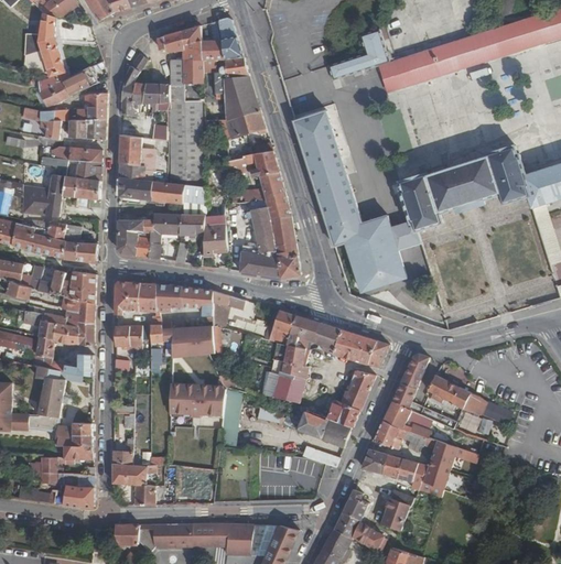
[(76,4),(73,0),(25,0),(28,2),(38,13),(34,35),(21,35),(18,71),(33,83),(35,93),(42,108),(56,104),(62,99),(97,83),(90,66),(69,76),(67,72),(64,73),(53,39),(54,15),(60,17),(67,11),(76,4)]
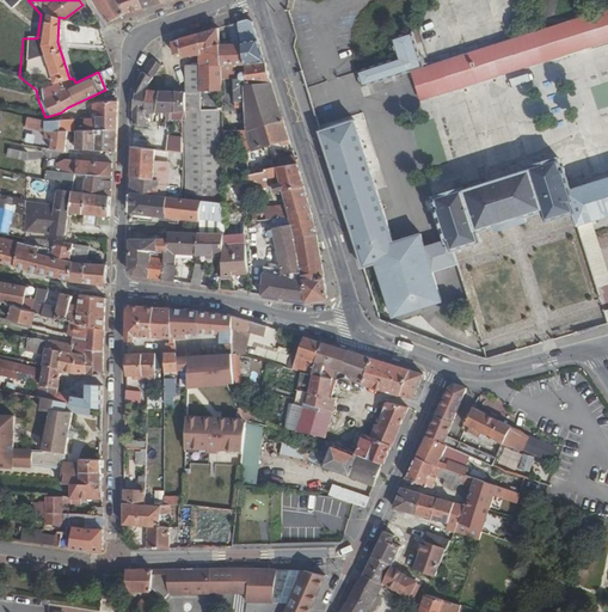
[(90,0),(105,25),(122,16),(114,0),(90,0)]
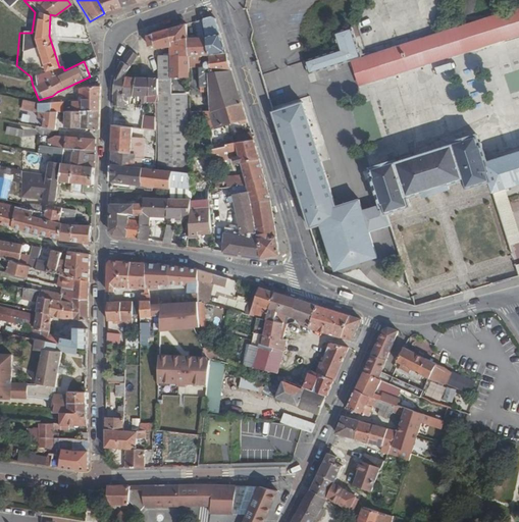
[(97,0),(104,13),(124,5),(121,0),(97,0)]
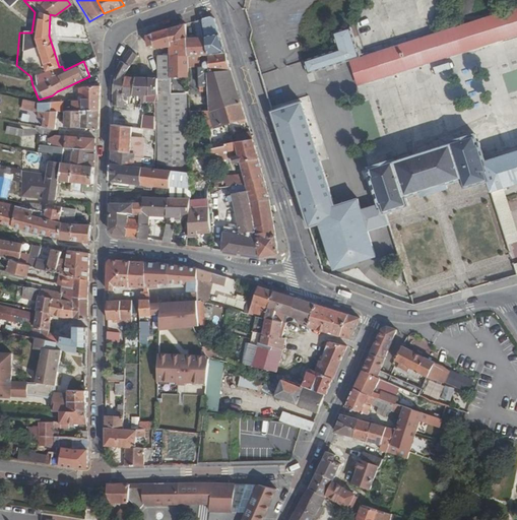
[(516,7),(417,39),(426,63),(516,36),(516,7)]
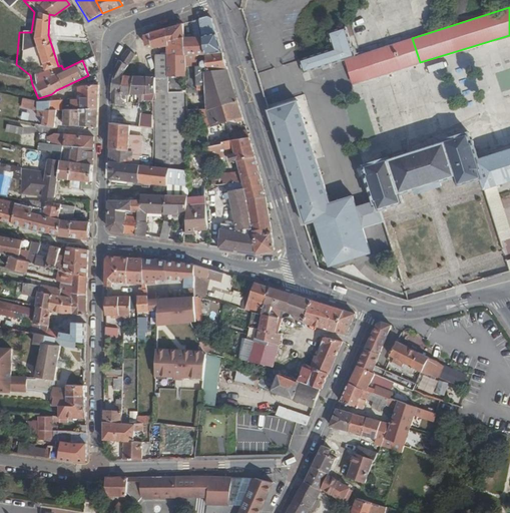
[(198,36),(201,53),(218,52),(208,19),(201,16),(177,23),(183,36),(188,36),(198,36)]
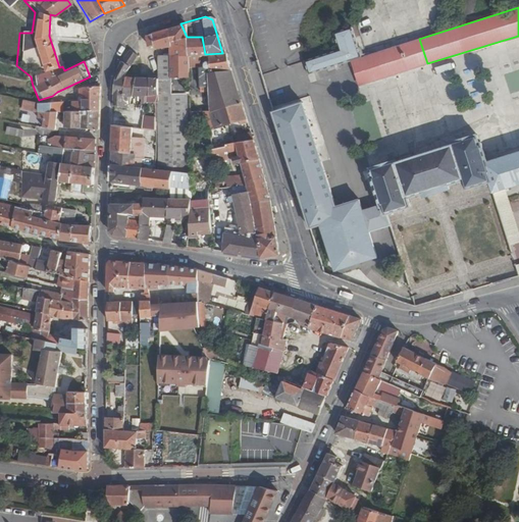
[(187,37),(180,23),(170,28),(170,45),(171,55),(188,54),(187,37)]
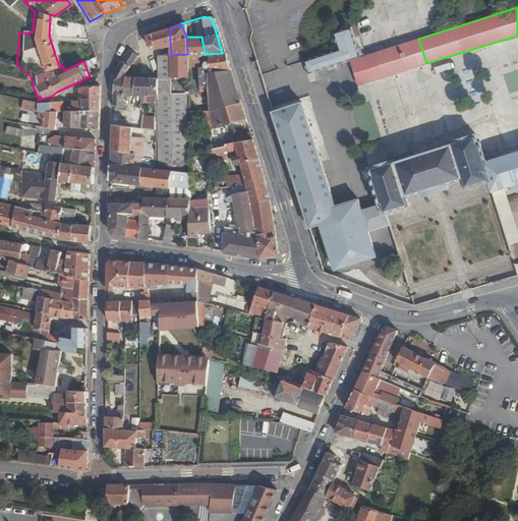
[(349,23),(330,30),(335,47),(300,58),(305,72),(307,72),(307,70),(349,57),(350,60),(360,57),(349,23)]
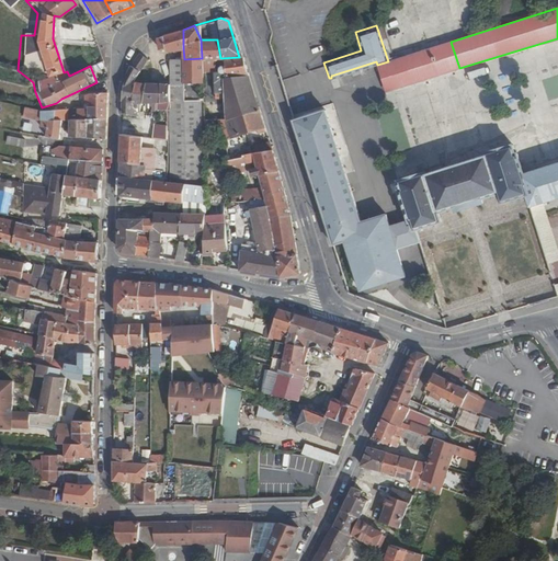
[(183,48),(183,30),(158,36),(160,48),(167,47),(167,50),(183,48)]
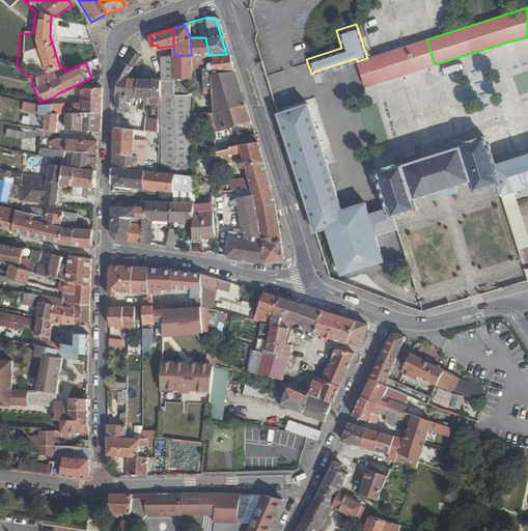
[(195,37),(190,37),(191,55),(187,56),(196,56),(195,37)]
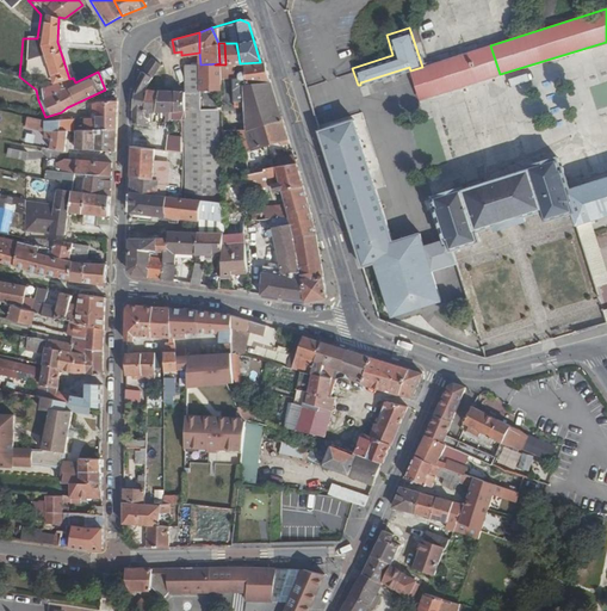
[(240,63),(236,43),(229,43),(224,43),(225,65),(228,65),(240,63)]
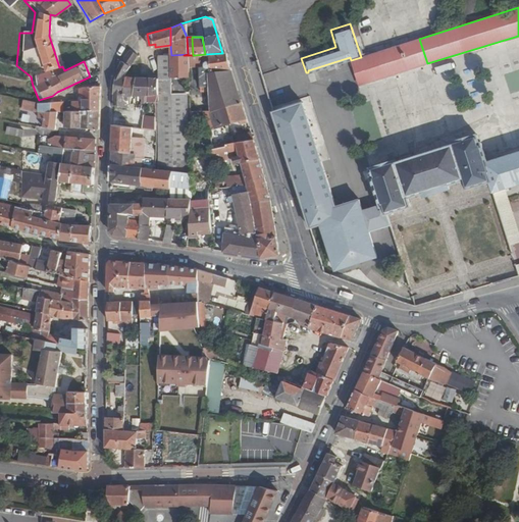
[(361,57),(351,60),(358,86),(427,63),(419,39),(361,57)]
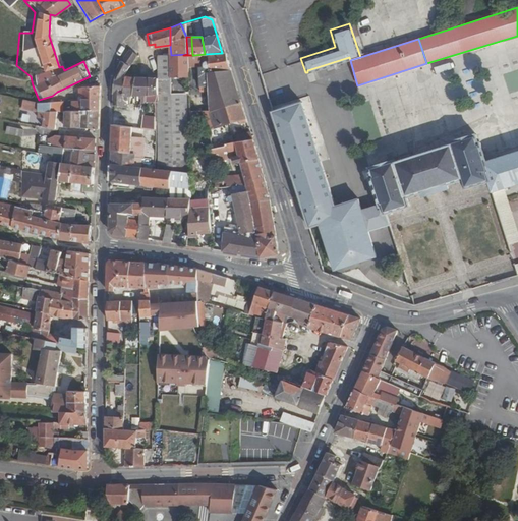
[(122,93),(126,75),(124,74),(130,65),(135,57),(133,56),(135,52),(132,50),(111,82),(110,106),(127,107),(127,103),(127,100),(121,100),(122,93)]
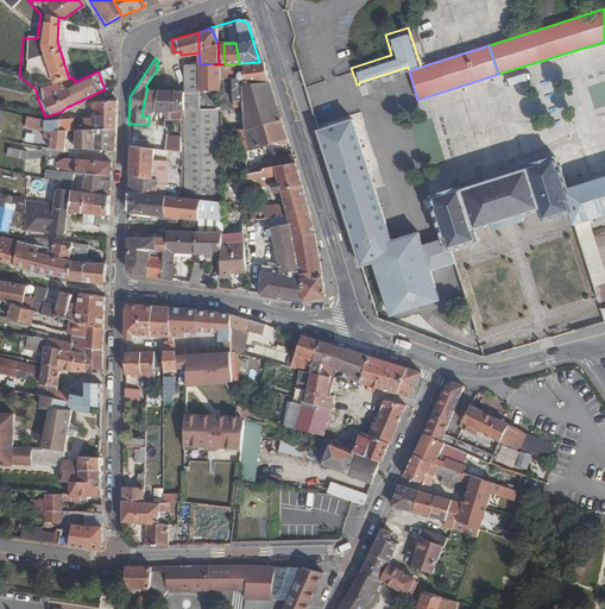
[(265,82),(259,62),(239,63),(239,73),(239,79),(239,85),(265,82)]
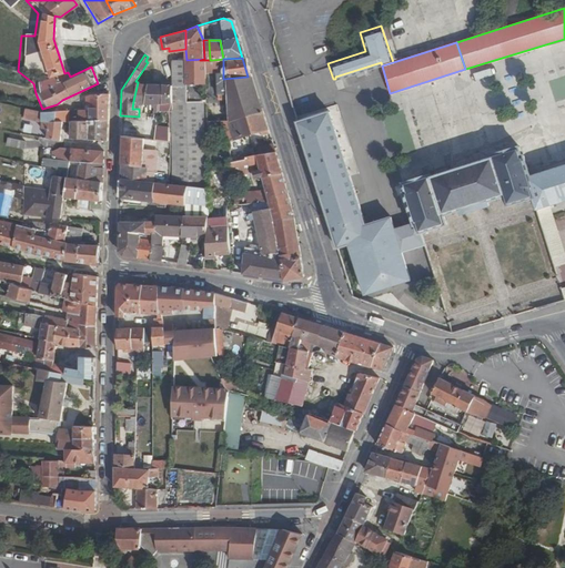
[(207,83),(200,60),(204,59),(187,60),(187,83),(207,83)]
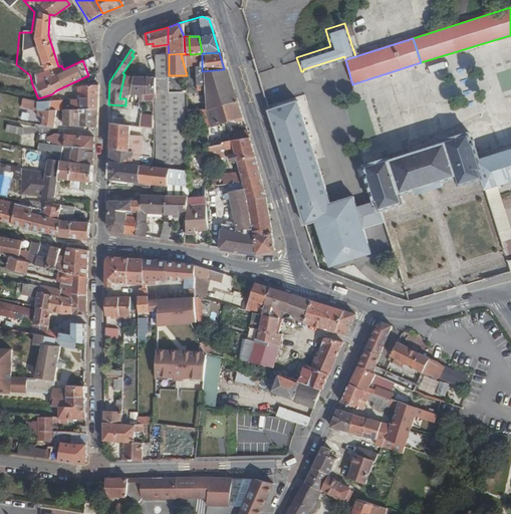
[(169,54),(157,54),(157,76),(161,76),(160,92),(168,93),(173,93),(173,87),(169,87),(169,75),(169,54)]
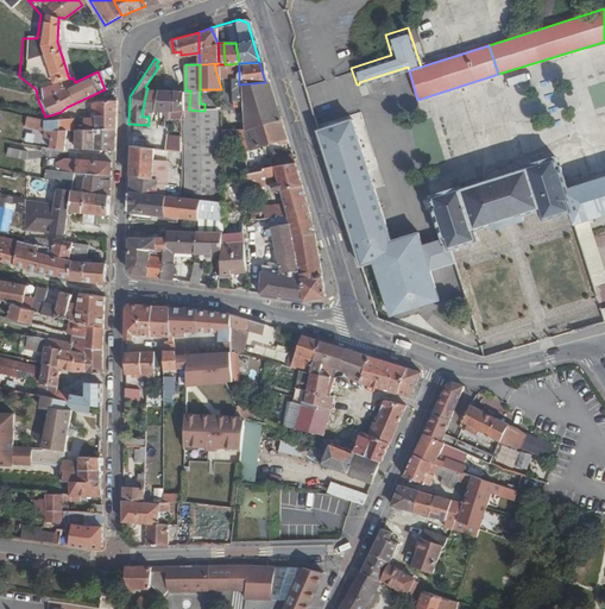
[(357,87),(409,70),(408,67),(359,82),(359,85),(357,85),(357,87)]
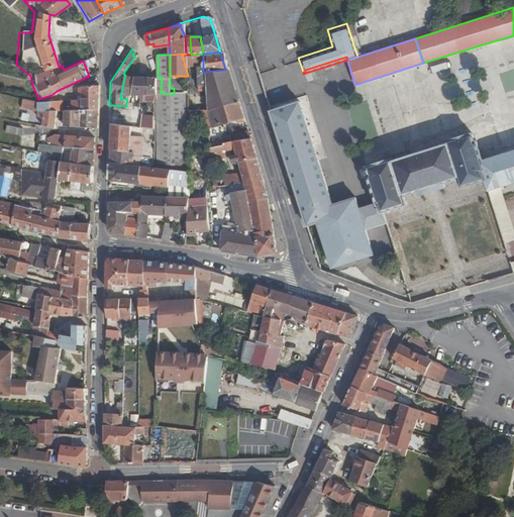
[(225,70),(203,72),(198,73),(199,87),(199,96),(200,111),(204,126),(205,136),(204,136),(206,148),(219,146),(219,143),(217,123),(229,120),(230,123),(240,121),(225,70)]
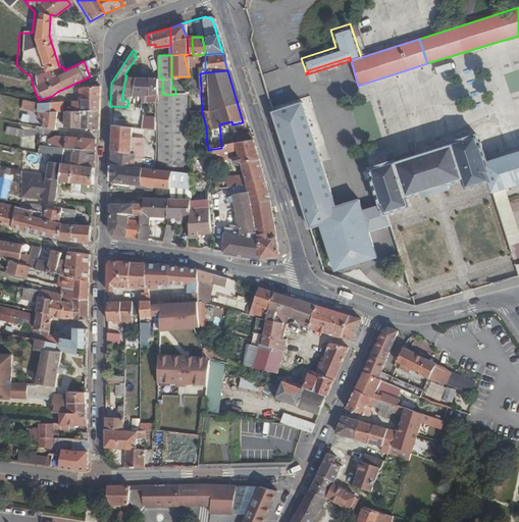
[(137,75),(126,75),(122,93),(121,100),(127,100),(127,94),(134,95),(137,75)]
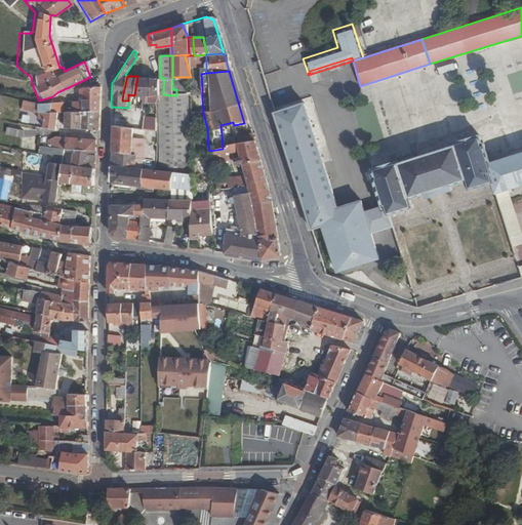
[(147,94),(149,77),(137,76),(134,95),(136,95),(147,95),(147,94)]
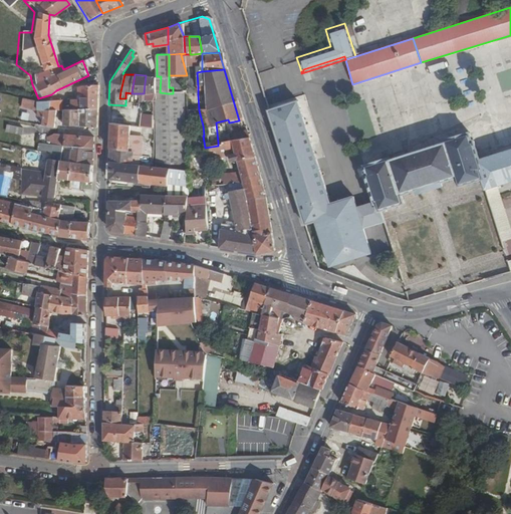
[(168,93),(160,92),(161,76),(157,76),(156,76),(146,75),(144,92),(146,92),(150,92),(149,98),(149,100),(154,100),(154,96),(156,94),(160,94),(160,96),(168,96),(168,93)]
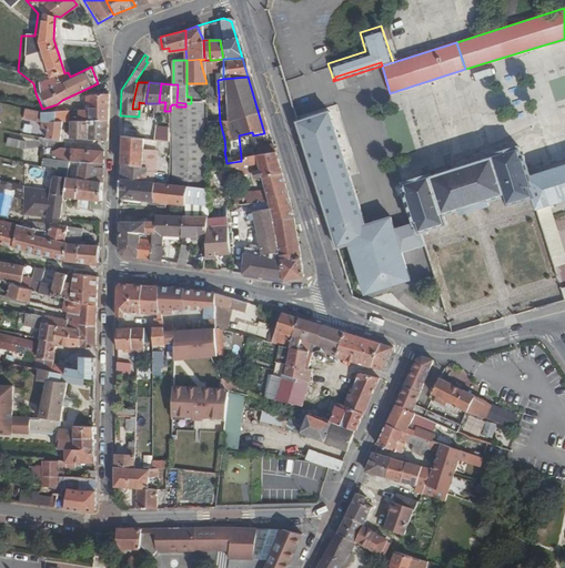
[(205,103),(205,95),(207,83),(187,83),(187,97),(191,97),(191,103),(191,110),(207,110),(205,103)]
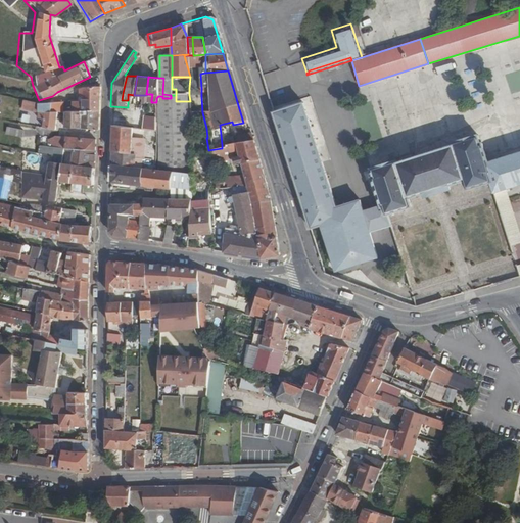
[(519,150),(487,160),(481,142),(479,143),(476,135),(452,142),(452,144),(424,152),(396,161),(396,160),(370,169),(372,177),(371,177),(375,194),(335,206),(296,82),(285,86),(291,105),(273,112),(302,205),(295,207),(301,225),(308,223),(310,227),(302,229),(314,266),(317,270),(325,267),(313,228),(321,225),(334,271),(376,257),(375,255),(368,232),(388,225),(386,215),(410,206),(407,197),(422,193),(423,196),(447,189),(446,186),(462,180),(465,189),(489,182),(492,192),(505,189),(519,183),(519,150)]
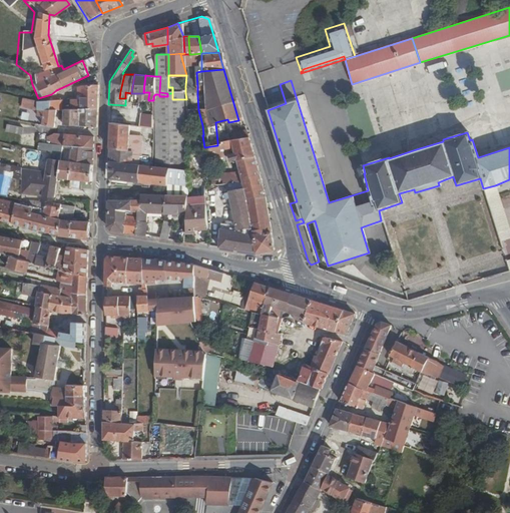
[(94,96),(94,84),(78,84),(76,85),(74,87),(74,94),(78,94),(78,97),(94,96)]
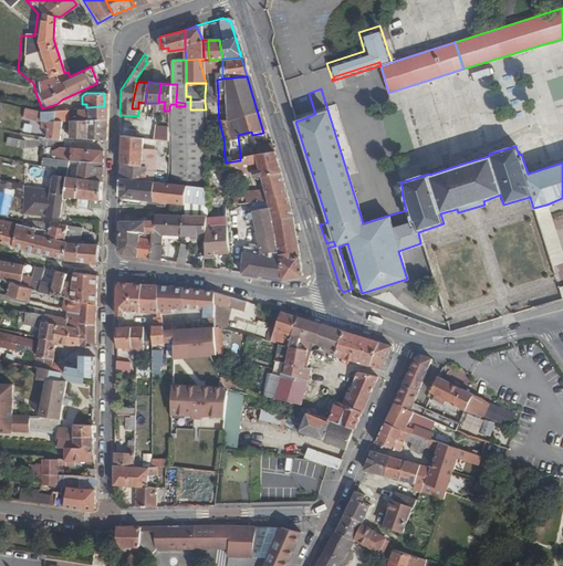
[(206,109),(190,109),(190,103),(185,103),(185,106),(176,106),(176,104),(171,104),(169,106),(169,111),(169,126),(169,134),(169,139),(169,156),(166,185),(167,185),(204,189),(207,180),(207,133),(207,119),(206,109)]
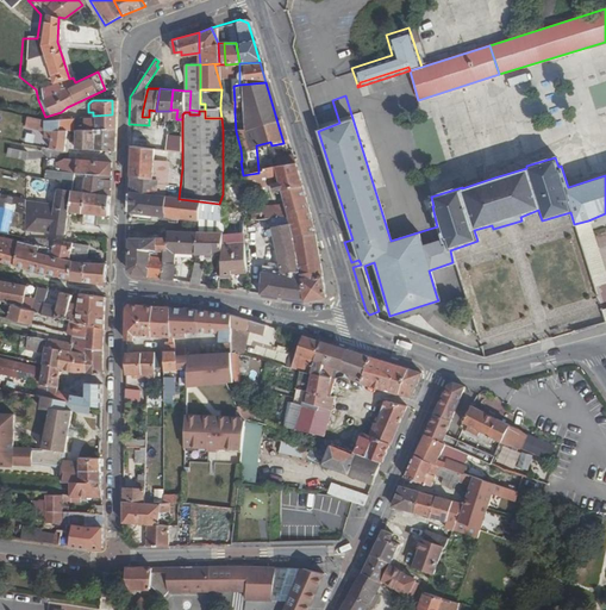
[(93,116),(93,119),(79,119),(79,129),(111,129),(112,114),(93,116)]
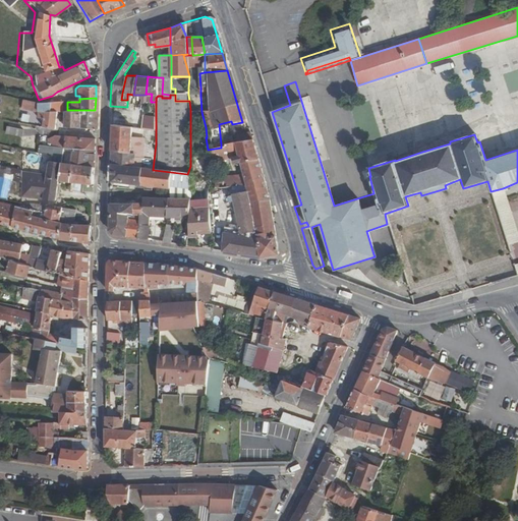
[(36,109),(36,104),(19,100),(17,108),(21,109),(22,106),(36,109)]
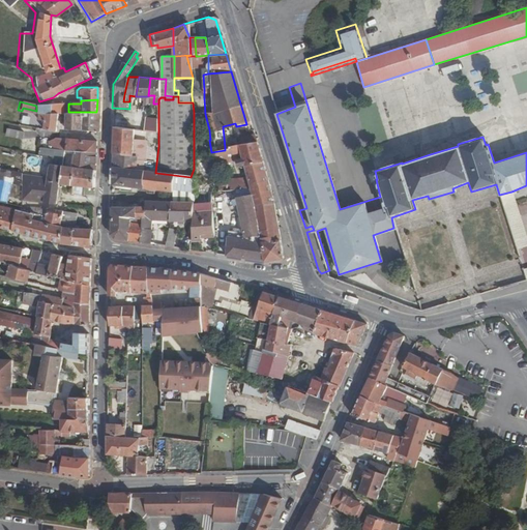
[(48,113),(48,104),(42,105),(37,106),(36,106),(36,111),(36,113),(48,113)]
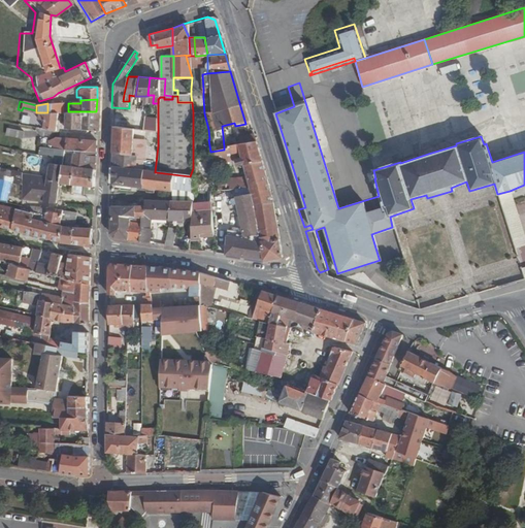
[(59,112),(59,103),(50,103),(47,103),(47,112),(57,112),(59,112)]
